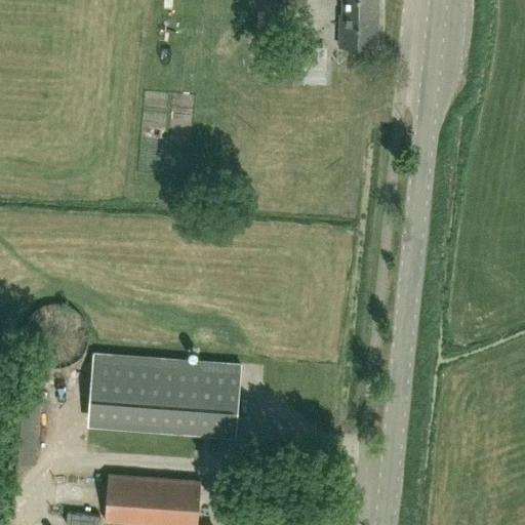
[(377,46),(377,16),(377,0),(341,0),(341,12),(338,12),(338,45),(377,46)]
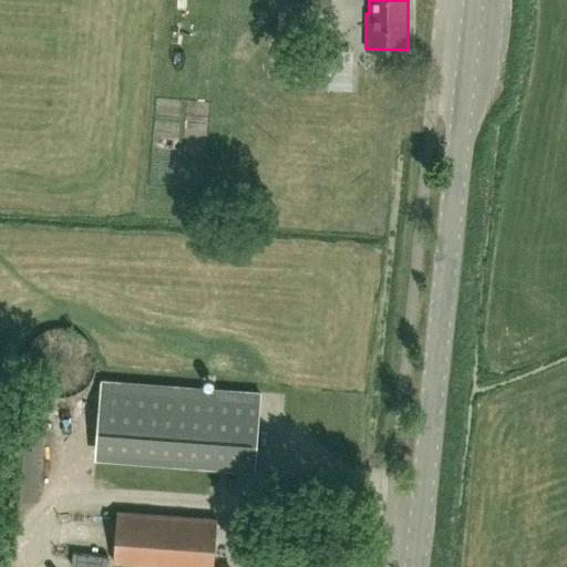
[(294,52),(288,52),(286,52),(286,65),(294,65),(294,90),(352,90),(352,50),(294,49),(294,52)]
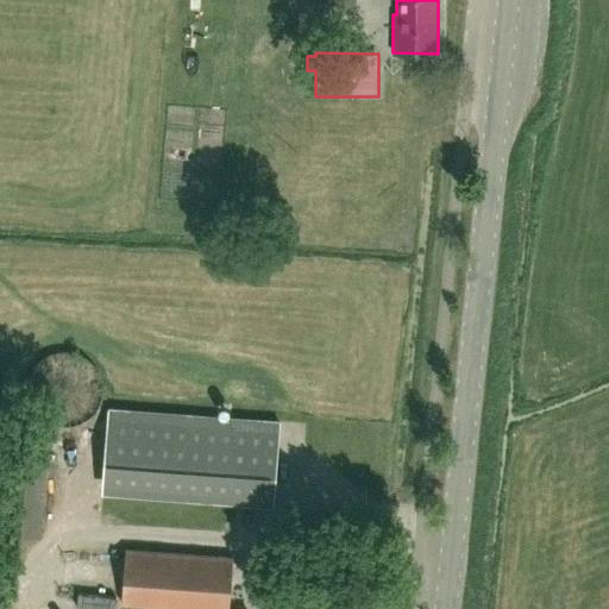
[(102,493),(248,504),(272,506),(280,420),(108,407),(102,493)]
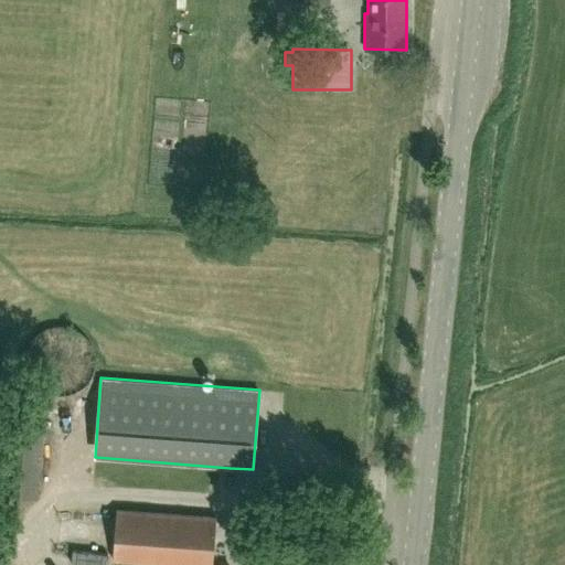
[(212,564),(215,518),(116,511),(113,561),(190,564),(212,564)]
